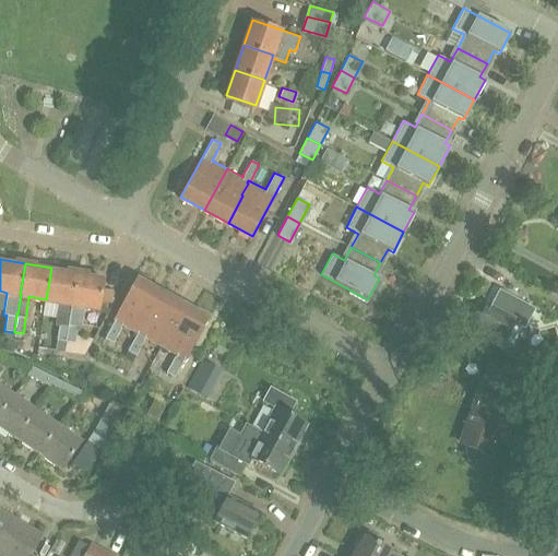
[(59,326),(57,338),(67,339),(78,272),(51,268),(46,299),(59,302),(56,326),(59,326)]
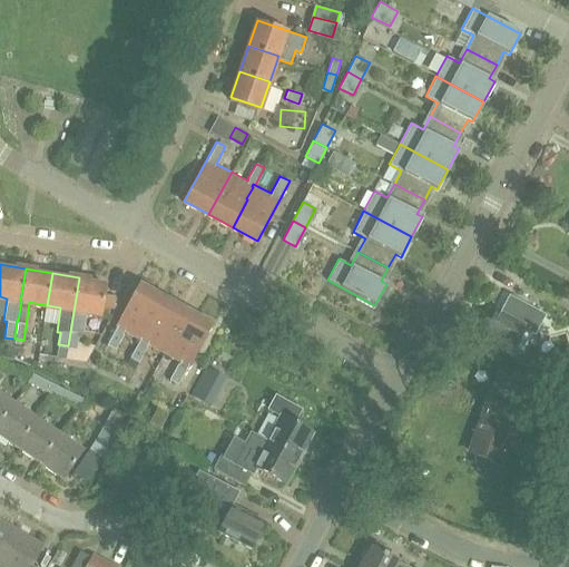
[(79,277),(68,345),(68,348),(76,349),(78,334),(82,334),(86,312),(100,314),(102,305),(105,292),(106,282),(79,277)]
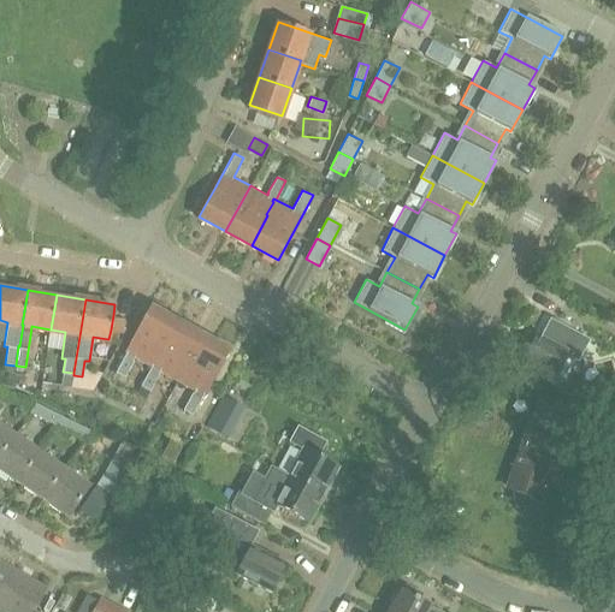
[(153,367),(178,320),(152,306),(116,372),(125,378),(136,357),(152,366),(153,367)]
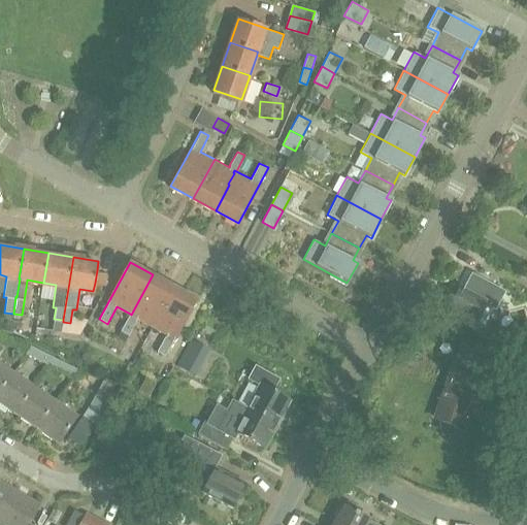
[(97,270),(95,283),(104,285),(106,272),(97,270)]
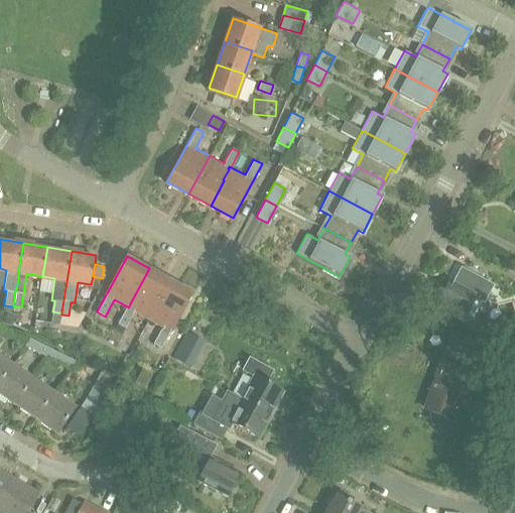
[(134,310),(149,319),(170,279),(149,268),(128,307),(119,325),(125,328),(134,310)]
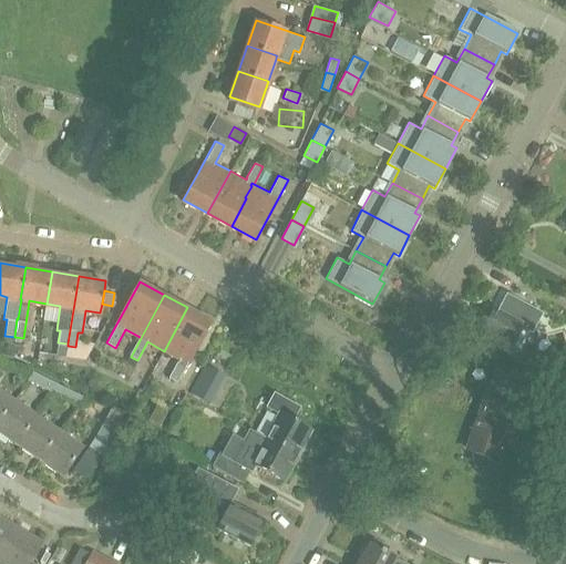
[(512,344),(520,348),(530,330),(521,326),(523,321),(494,306),(480,331),(510,347),(512,344)]
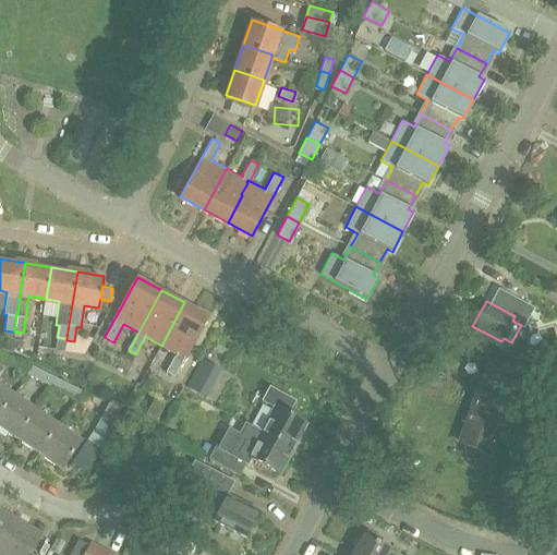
[(166,371),(173,375),(183,357),(185,358),(208,315),(184,302),(161,346),(176,353),(166,371)]
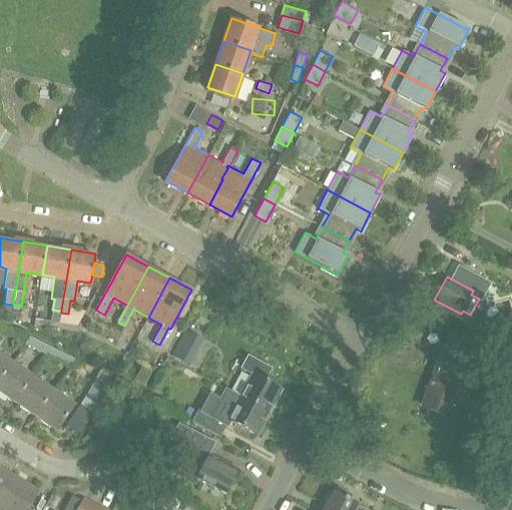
[(12,310),(11,318),(17,319),(19,311),(12,310)]
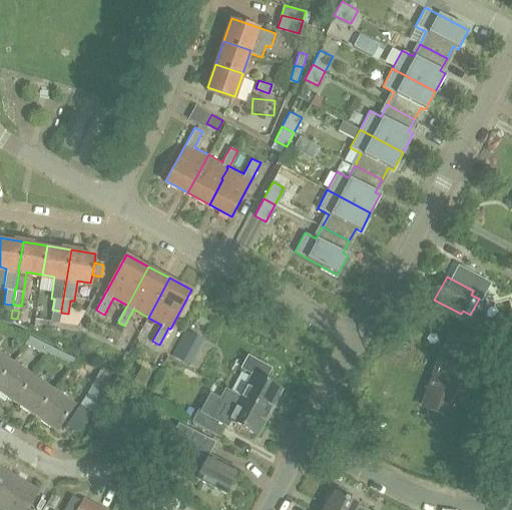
[(50,320),(59,322),(61,313),(61,311),(52,310),(50,320)]
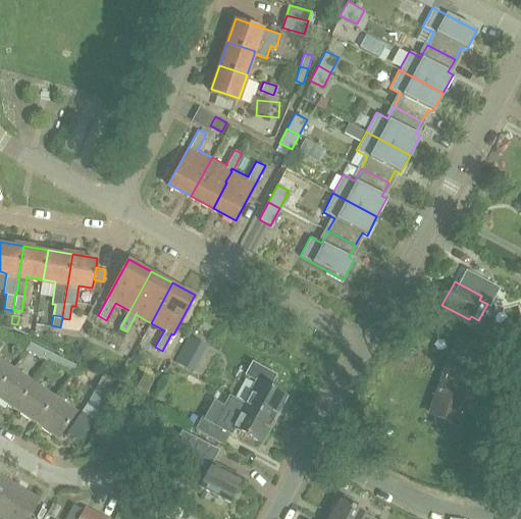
[(91,335),(93,319),(70,316),(68,332),(91,335)]
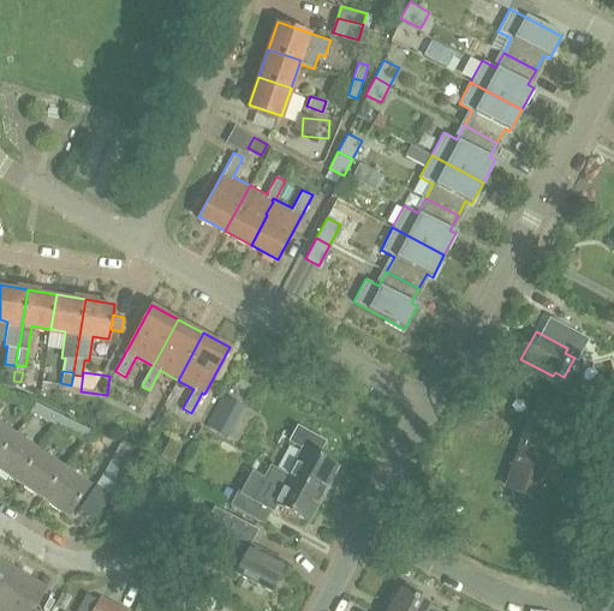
[(531,414),(607,432),(612,407),(578,399),(537,389),(531,414)]
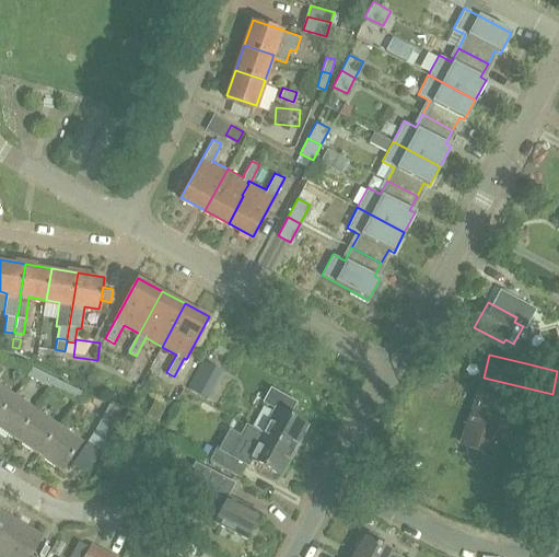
[(185,385),(207,397),(222,370),(200,358),(185,385)]
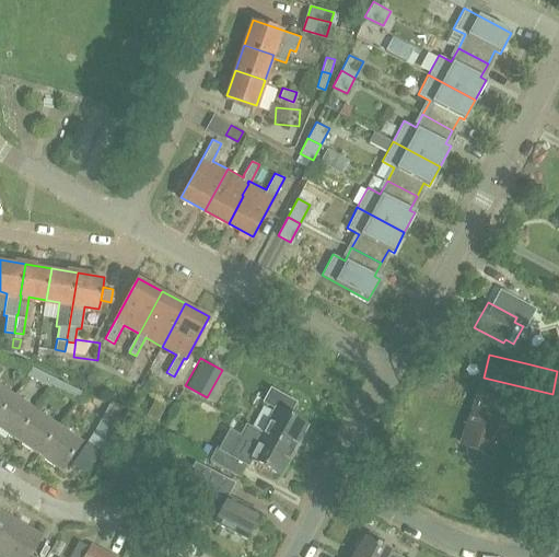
[(25,375),(51,387),(53,385),(57,378),(31,366),(25,375)]
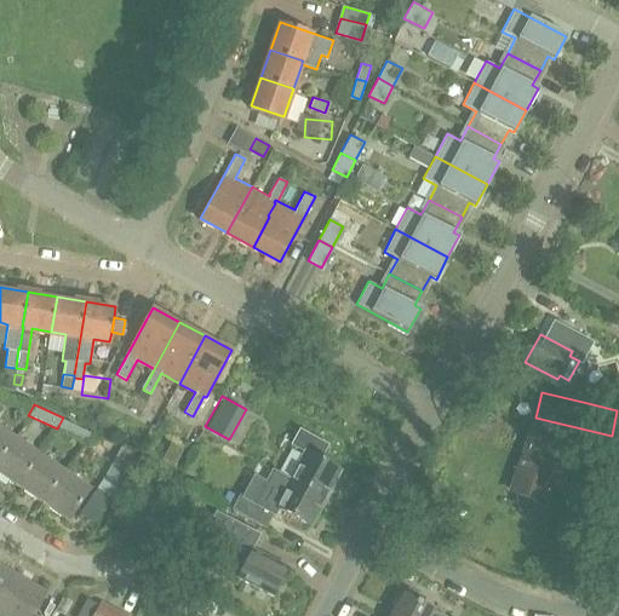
[(0,459),(15,437),(0,427),(0,406),(0,459)]
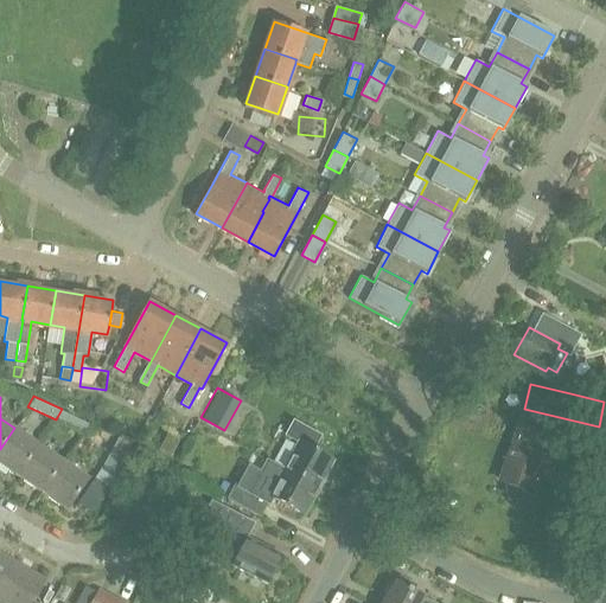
[(56,419),(82,432),(87,422),(62,409),(57,417),(56,419)]
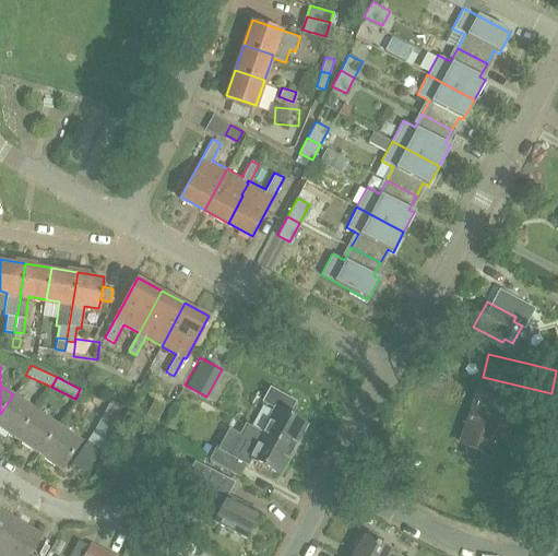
[(262,432),(293,448),(307,423),(287,413),(294,400),(269,387),(262,399),(276,406),(262,432)]
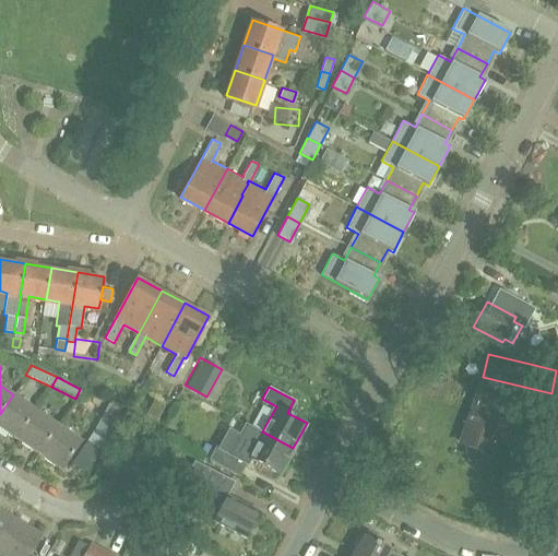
[(494,434),(502,437),(514,403),(479,391),(463,436),(461,442),(487,451),(494,434)]
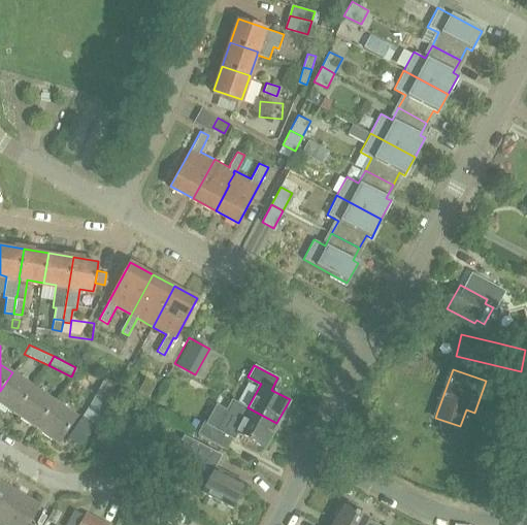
[(0,402),(17,413),(34,387),(12,372),(0,391),(0,402)]
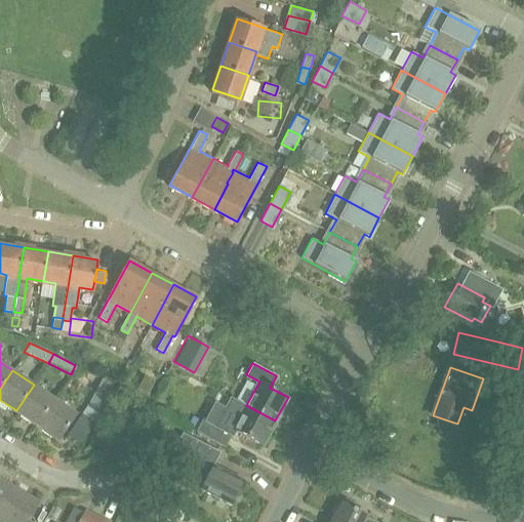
[(138,387),(149,393),(156,379),(146,374),(138,387)]
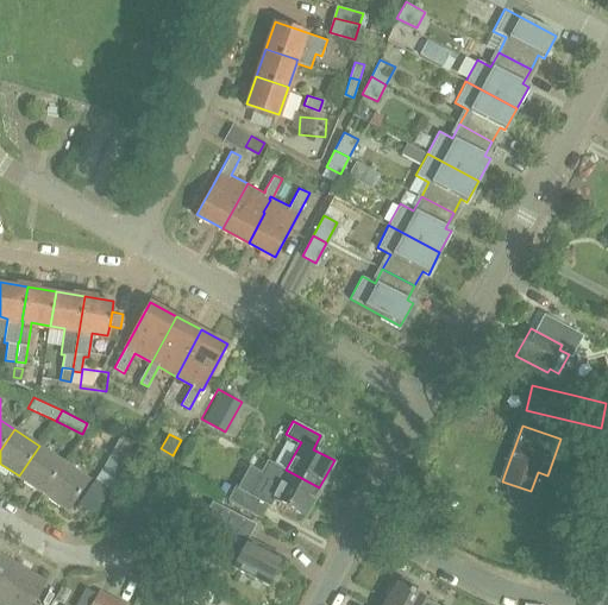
[(102,466),(116,473),(131,445),(118,438),(102,466)]
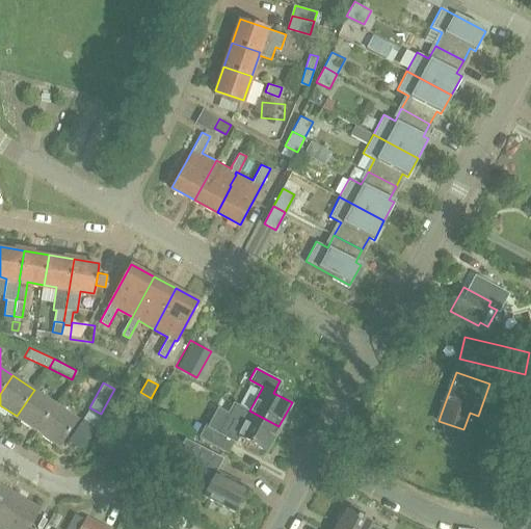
[(17,416),(38,430),(56,403),(34,390),(17,416)]
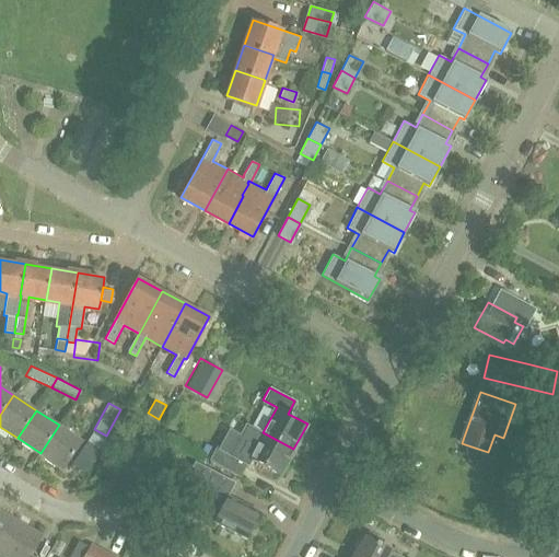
[(65,467),(69,471),(79,455),(74,452),(82,440),(59,425),(41,453),(63,468),(65,467)]
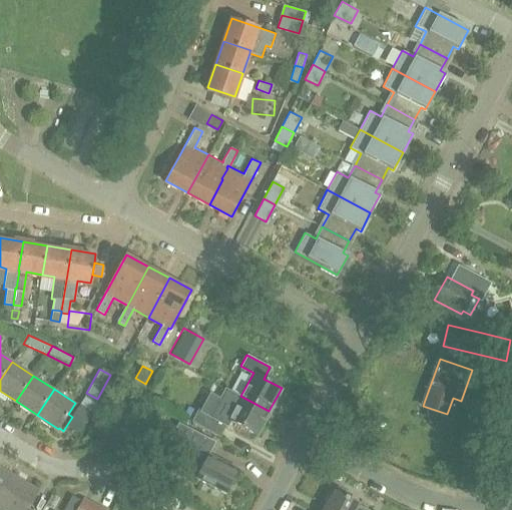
[(72,414),(82,421),(96,401),(85,394),(72,414)]
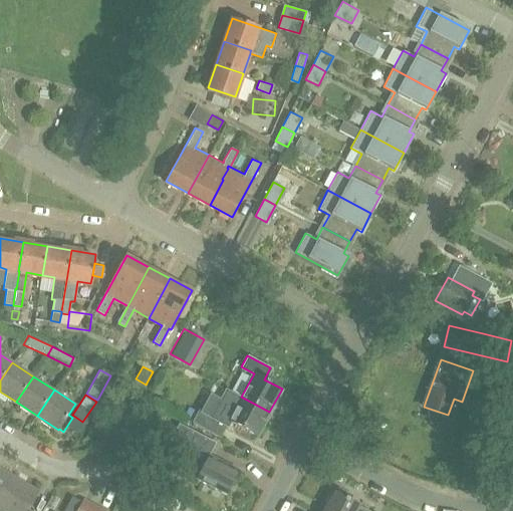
[(229,419),(257,434),(269,412),(241,397),(229,419)]
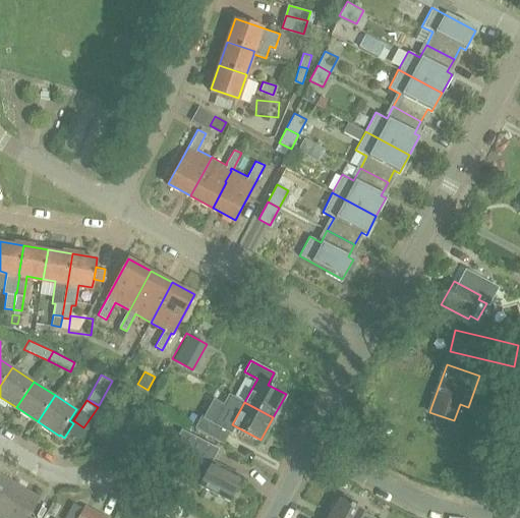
[(201,485),(230,501),(242,477),(212,461),(219,447),(183,426),(179,434),(180,434),(178,437),(180,445),(184,447),(173,468),(175,476),(199,490),(201,485)]
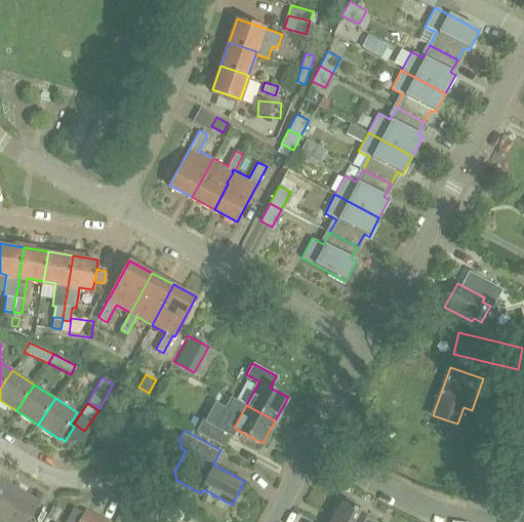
[(237,449),(241,436),(218,431),(214,443),(237,449)]
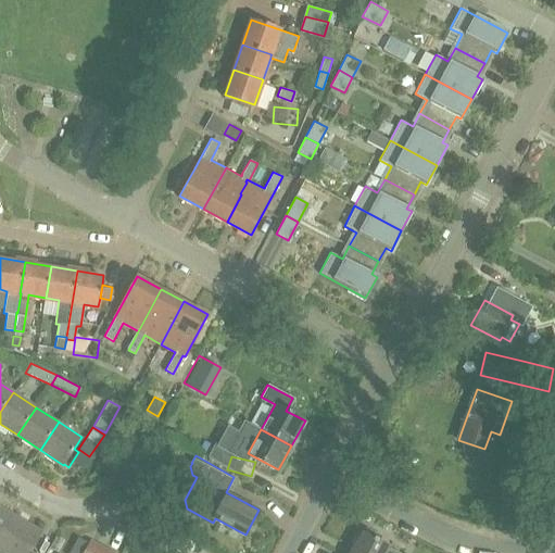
[(0,537),(14,513),(0,504),(0,537)]
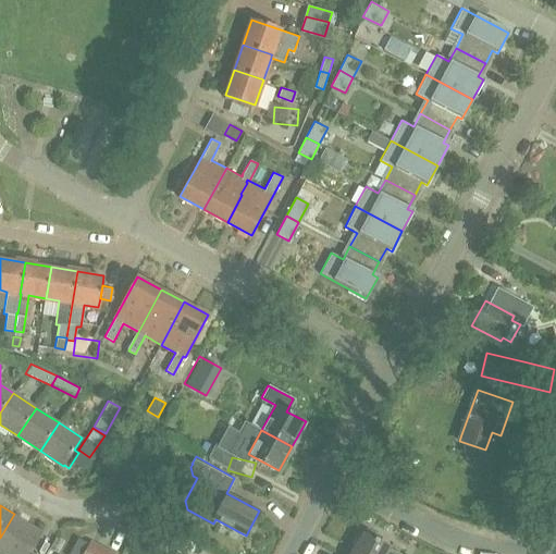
[(0,551),(5,553),(26,553),(41,529),(14,514),(0,538),(0,551)]
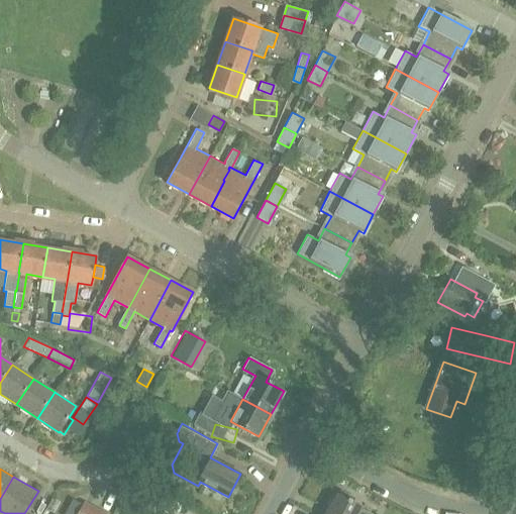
[(322,513),(372,513),(352,503),(354,499),(338,490),(336,495),(334,494),(322,513)]
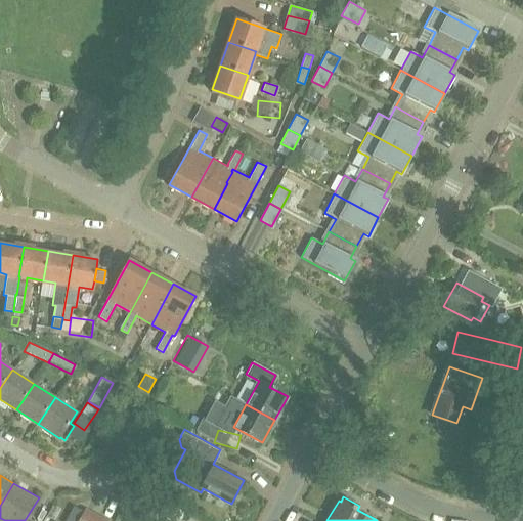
[(75,520),(92,520),(97,514),(84,506),(75,520)]
